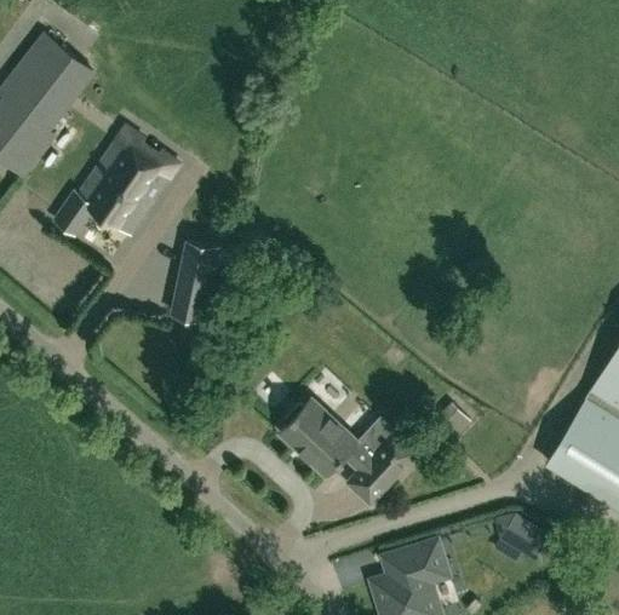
[(0,160),(22,177),(55,134),(51,131),(63,115),(61,113),(91,73),(44,36),(12,78),(19,84),(0,108),(0,160)]
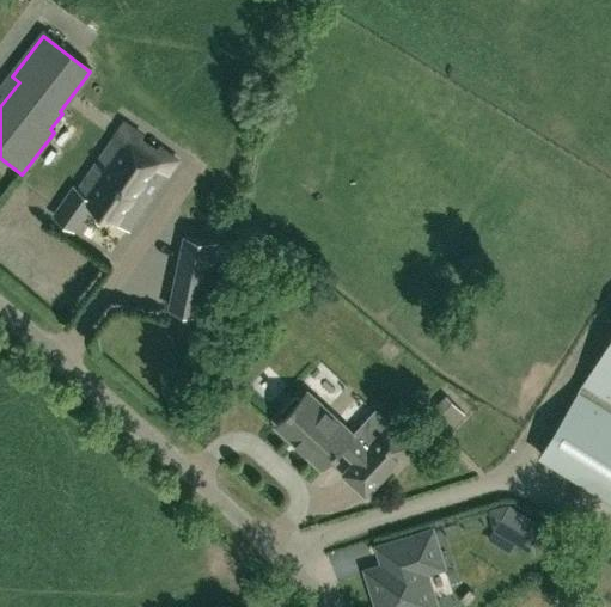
[(148,160),(135,152),(141,140),(123,127),(77,195),(72,191),(53,219),(73,233),(91,207),(128,232),(176,164),(158,152),(148,160)]
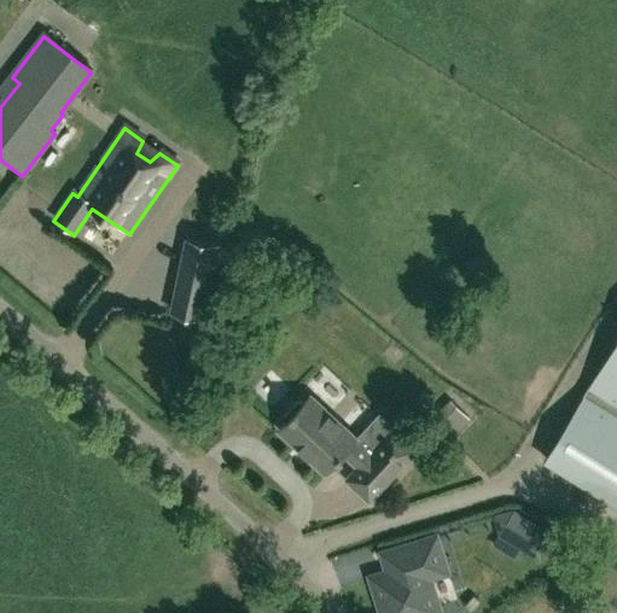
[(186,244),(172,314),(204,321),(219,251),(186,244)]
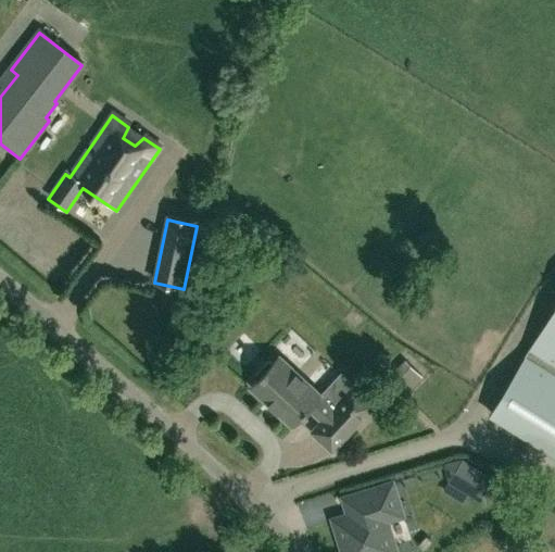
[(554,311),(490,417),(554,456),(554,311)]
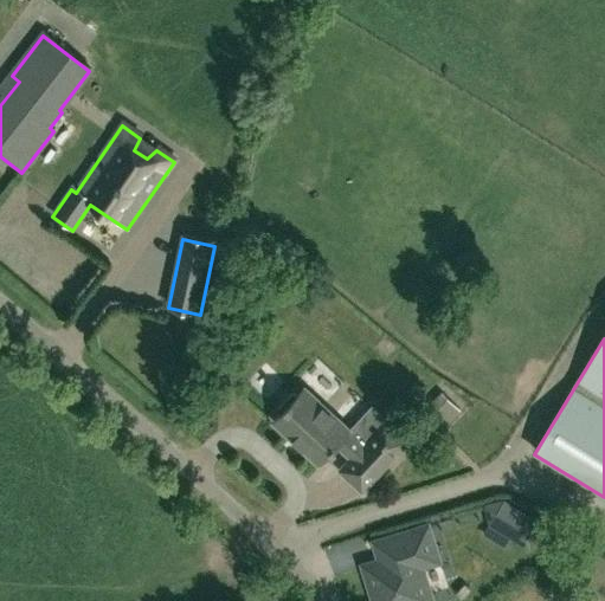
[(360,493),(375,477),(406,445),(385,425),(362,450),(347,434),(348,433),(303,392),(296,399),(293,396),(277,413),(281,415),(272,424),(291,441),(291,443),(302,452),(303,452),(319,466),(336,447),(349,459),(352,461),(340,475),(360,493)]
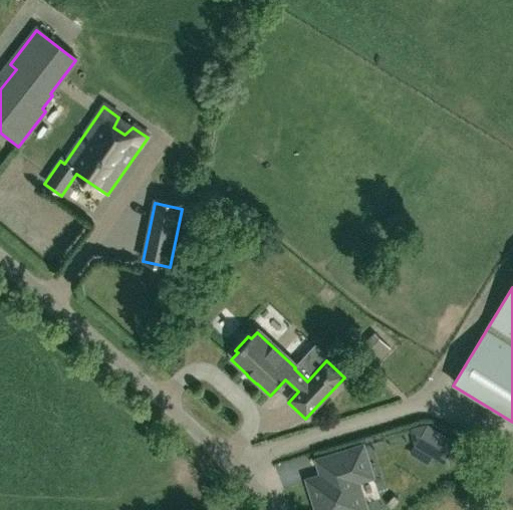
[(360,348),(356,352),(370,367),(371,368),(389,351),(373,335),(360,348)]
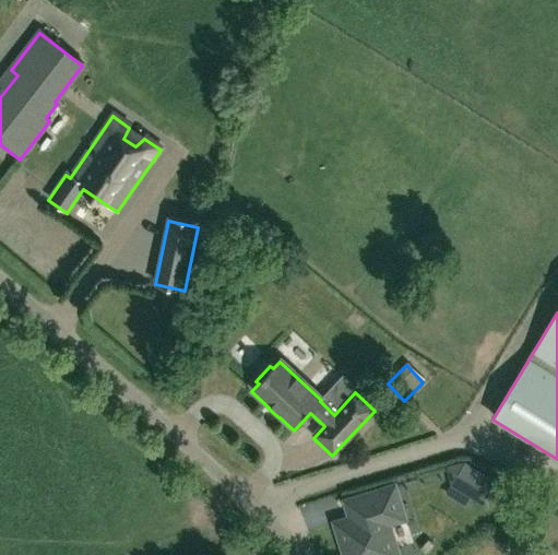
[(449,487),(487,510),(500,487),(464,464),(444,469),(449,487)]
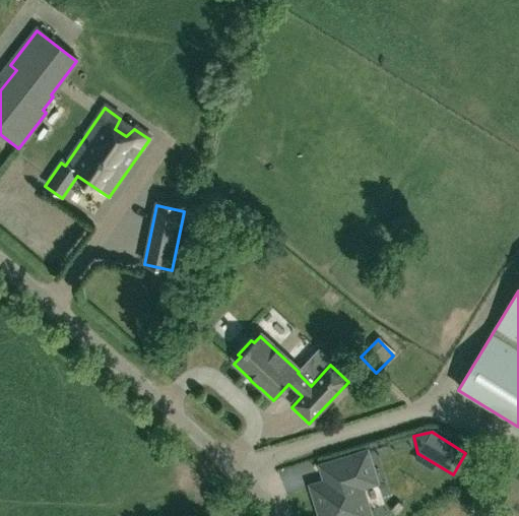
[(370,515),(362,490),(377,485),(368,454),(321,468),(325,484),(311,489),(319,515),(370,515)]
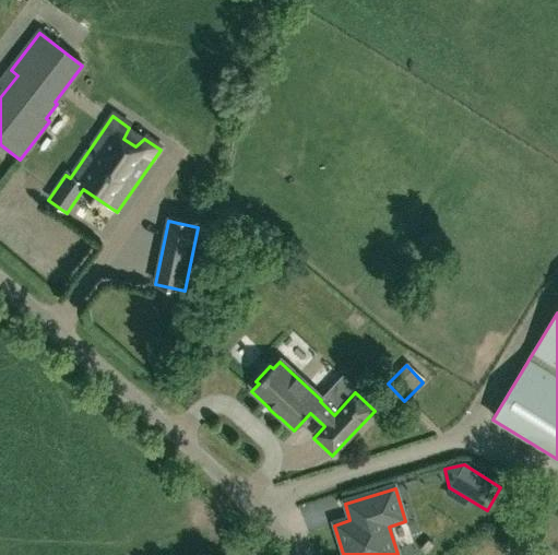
[(427,554),(434,547),(429,543),(422,551),(425,554),(427,554)]
